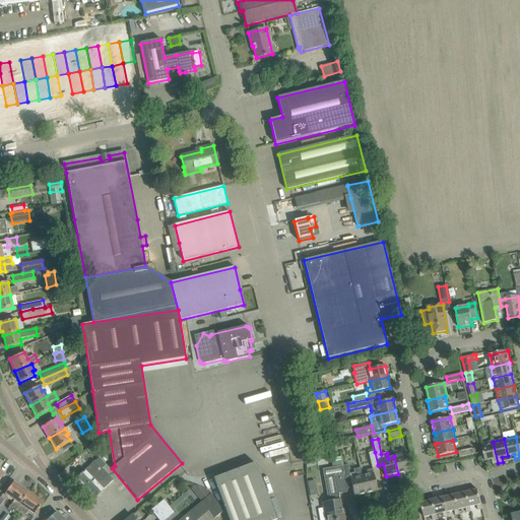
[(493,464),(498,463),(493,442),(481,444),(485,461),(492,459),(493,464)]
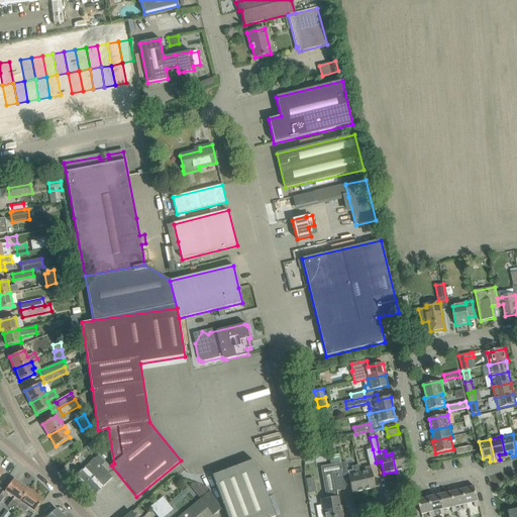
[(455,448),(457,454),(471,451),(470,445),(455,448)]
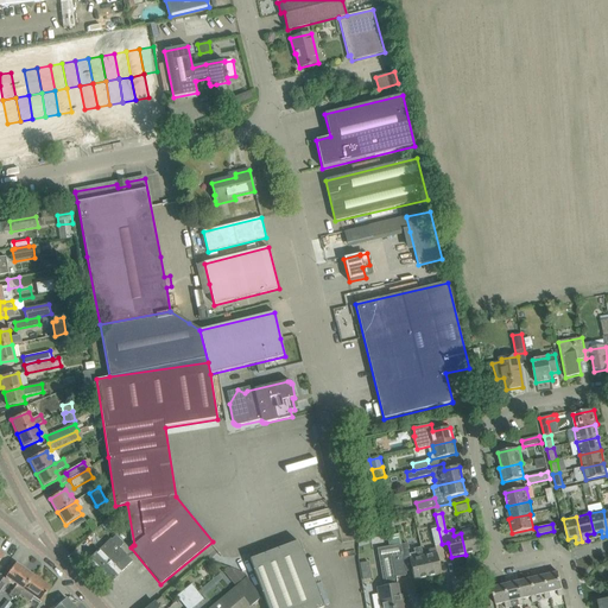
[(467,532),(461,533),(466,555),(479,551),(473,525),(466,527),(467,532)]
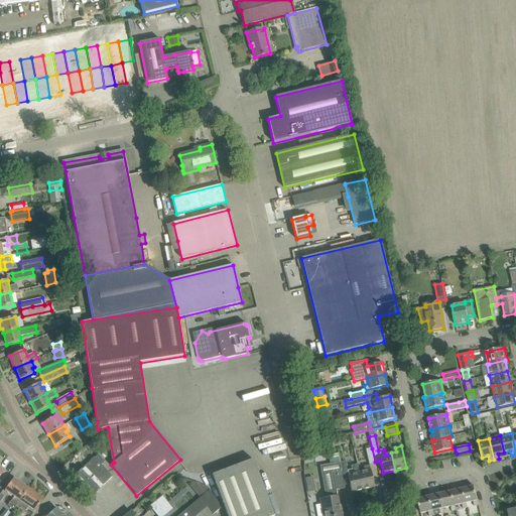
[(375,462),(372,448),(366,449),(369,464),(375,462)]
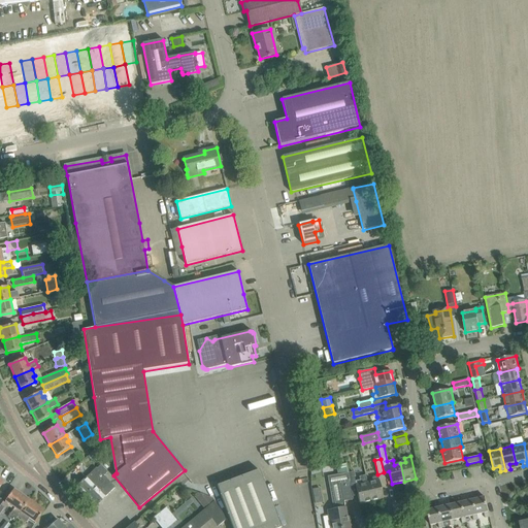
[(97,469),(104,476),(107,472),(100,465),(97,469)]
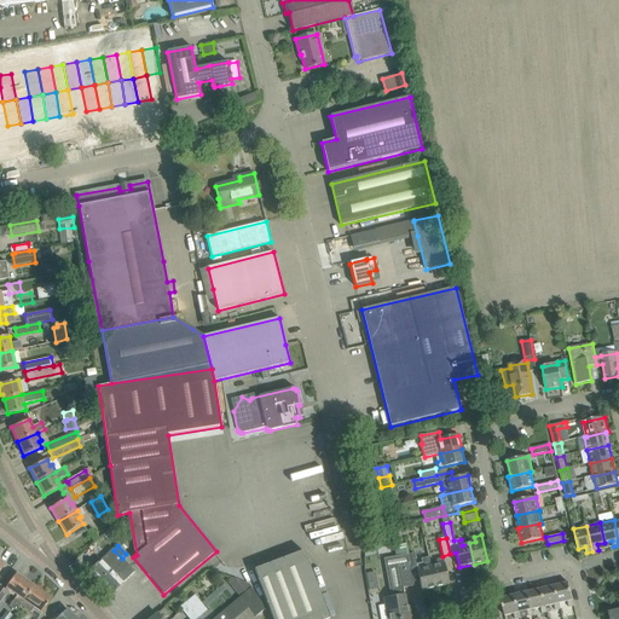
[(88,573),(98,583),(110,571),(110,570),(119,561),(122,559),(114,550),(113,549),(88,573)]
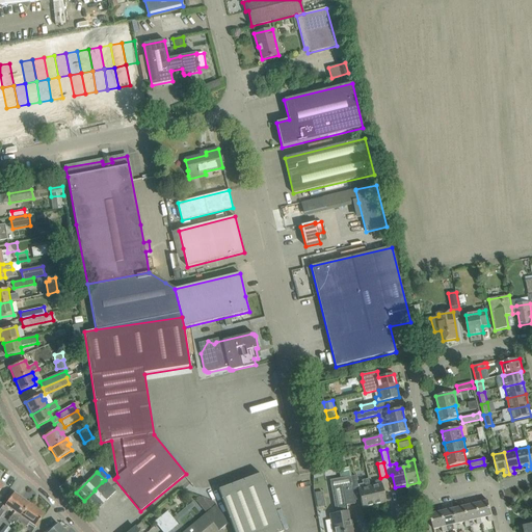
[(283,531),(261,474),(218,489),(234,531),(283,531)]
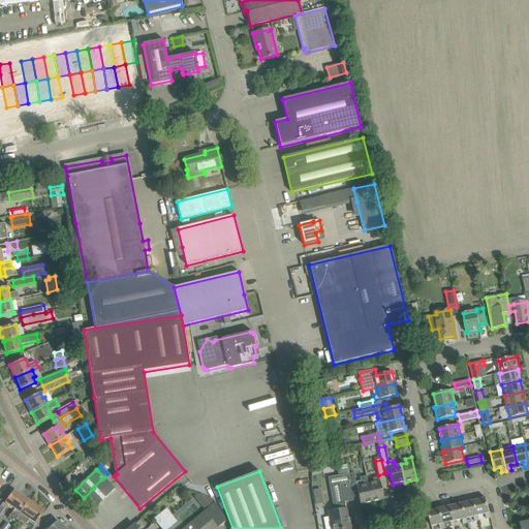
[(348,523),(344,502),(341,483),(350,481),(348,472),(328,476),(333,511),(329,512),(331,528),(350,528),(350,523),(348,523)]
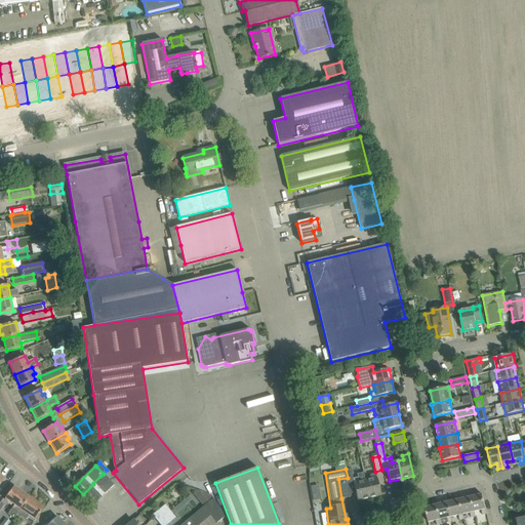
[(369,498),(365,481),(363,473),(357,474),(358,478),(353,479),(358,501),(369,498)]
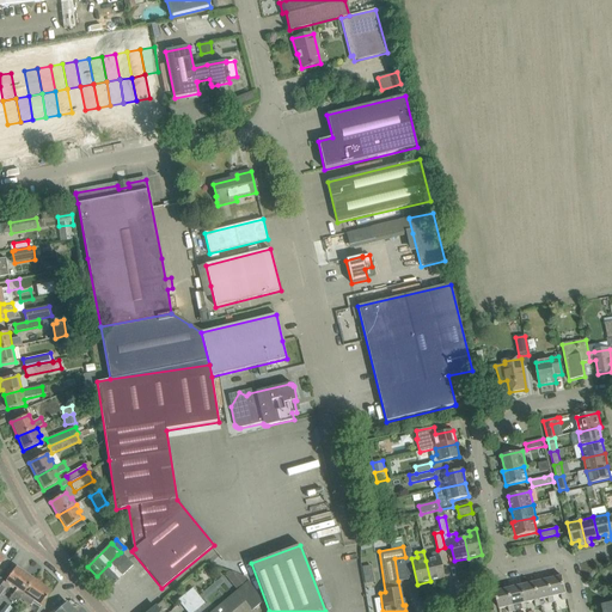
[(433,558),(426,561),(430,581),(444,577),(438,551),(432,554),(433,558)]
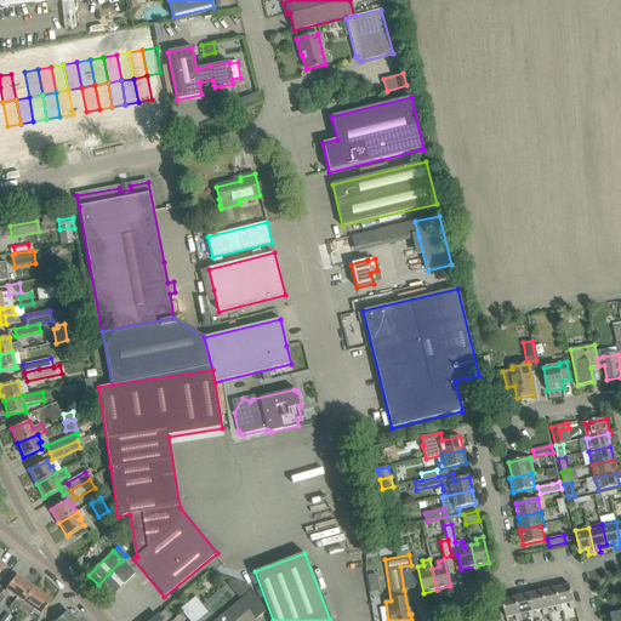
[(110,573),(98,585),(110,597),(123,586),(118,580),(121,577),(120,576),(126,570),(119,563),(110,571),(110,573)]
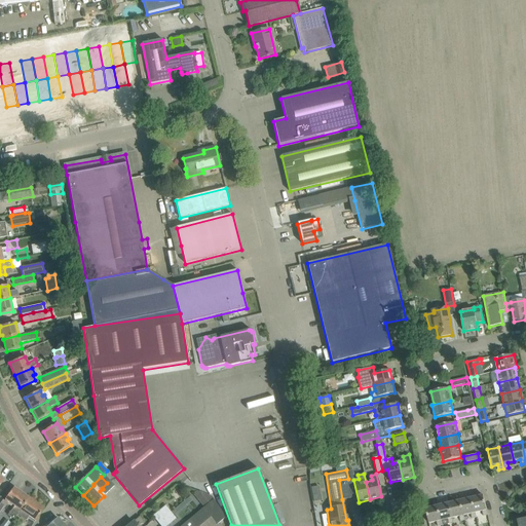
[(351,498),(348,479),(339,480),(342,499),(351,498)]
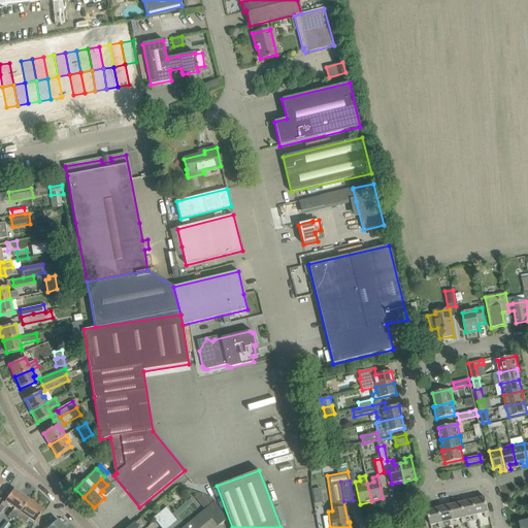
[(314,488),(316,502),(323,501),(322,488),(314,488)]
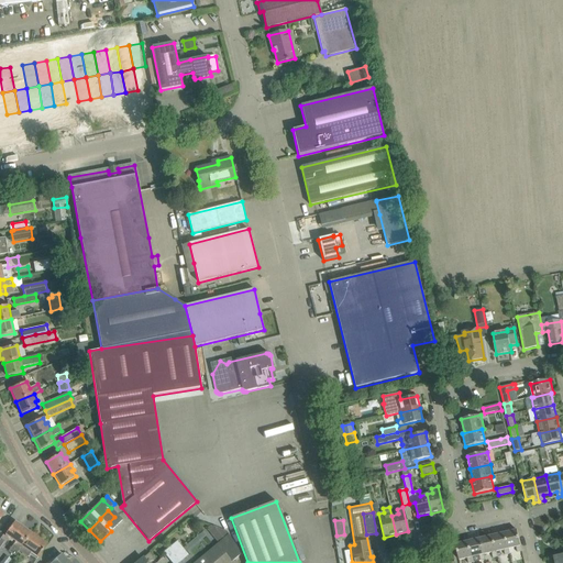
[(13,540),(15,542),(9,552),(15,556),(19,551),(22,547),(31,533),(14,522),(4,537),(0,533),(0,547),(7,538),(11,542),(13,540)]
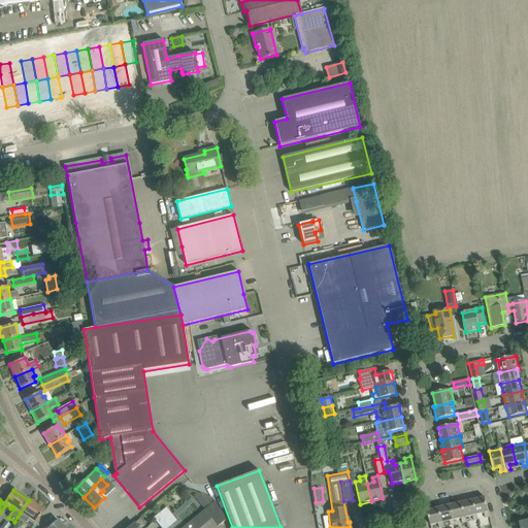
[(204,495),(197,501),(204,509),(213,501),(215,501),(212,499),(204,495)]
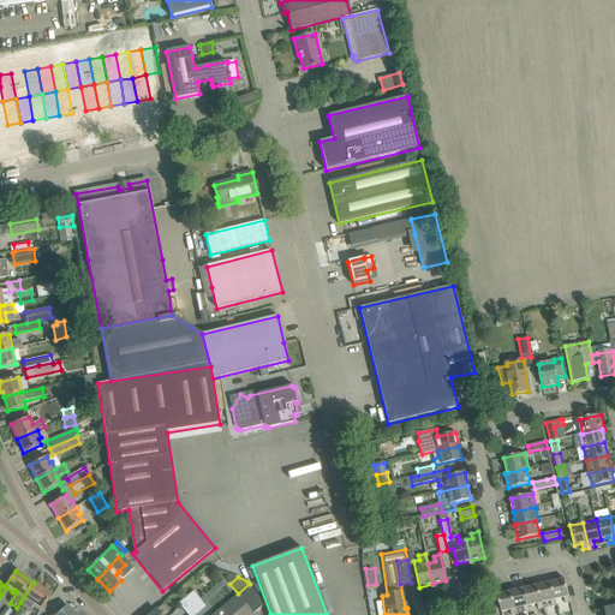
[(565,579),(551,583),(555,599),(563,597),(565,603),(571,602),(565,579)]
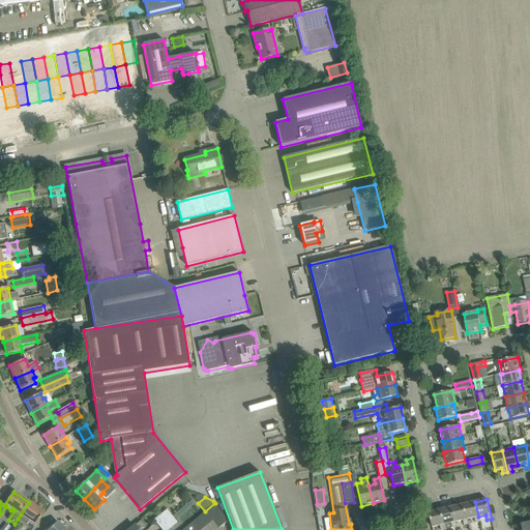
[(21,514),(18,519),(27,525),(28,522),(34,527),(45,512),(29,502),(21,514)]
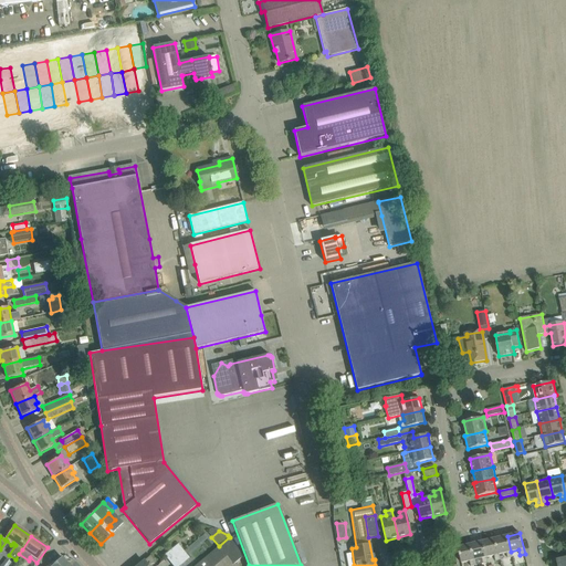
[(507,536),(495,538),(499,555),(506,553),(507,558),(512,557),(511,552),(507,536)]
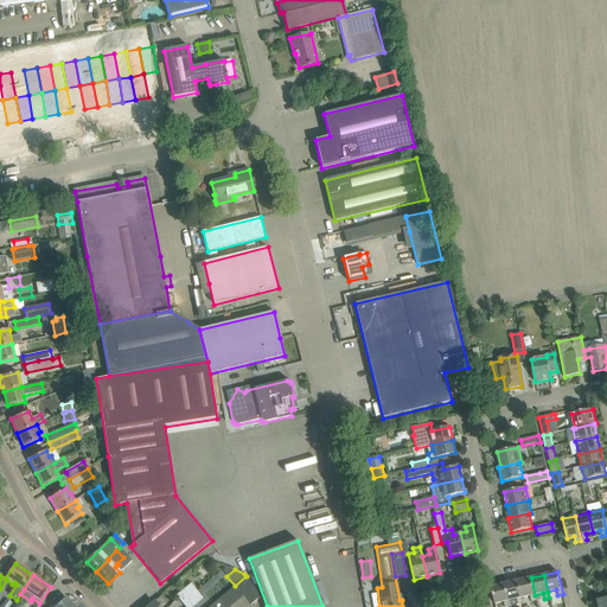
[(235,586),(209,606),(229,606),(242,596),(249,606),(255,606),(261,604),(259,599),(261,598),(246,576),(235,586)]
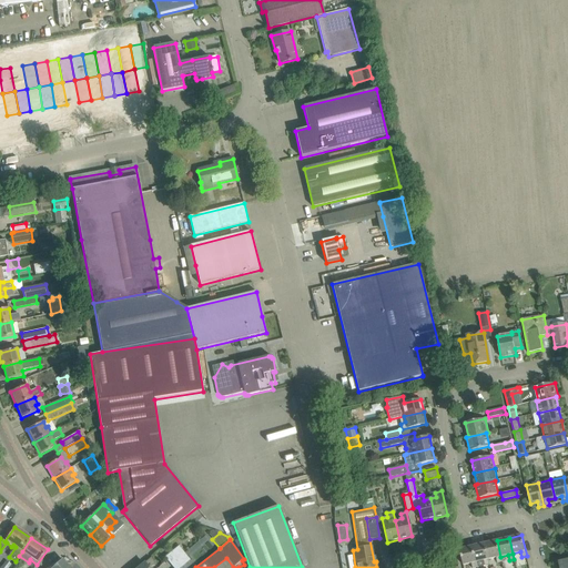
[(497,540),(485,544),(488,559),(496,558),(497,563),(501,561),(500,557),(497,540)]
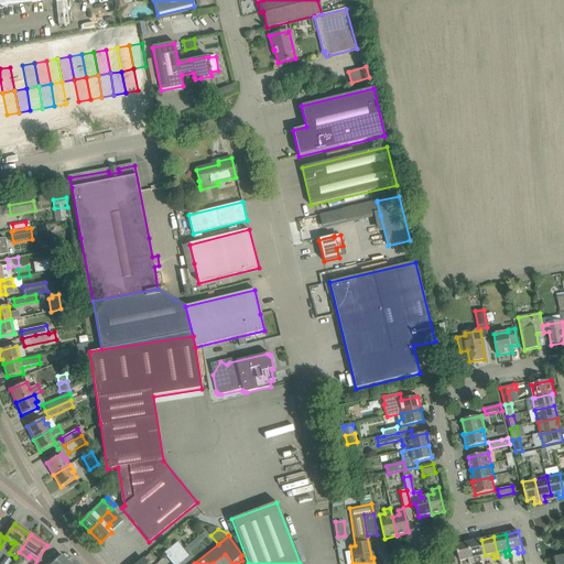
[(481,540),(469,543),(473,559),(480,556),(481,562),(486,561),(485,555),(481,540)]
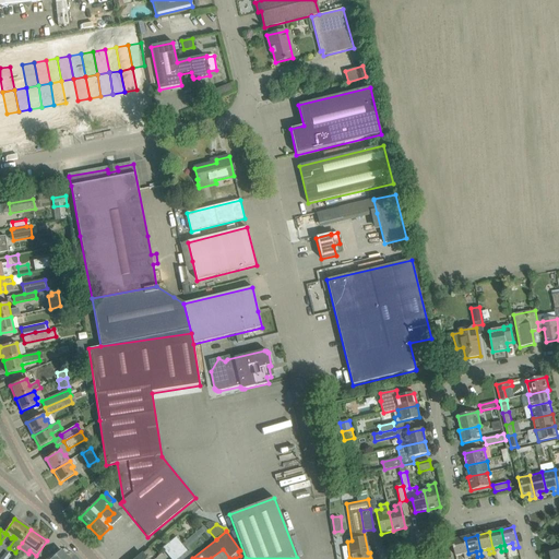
[(168,556),(181,544),(176,537),(163,548),(168,556)]
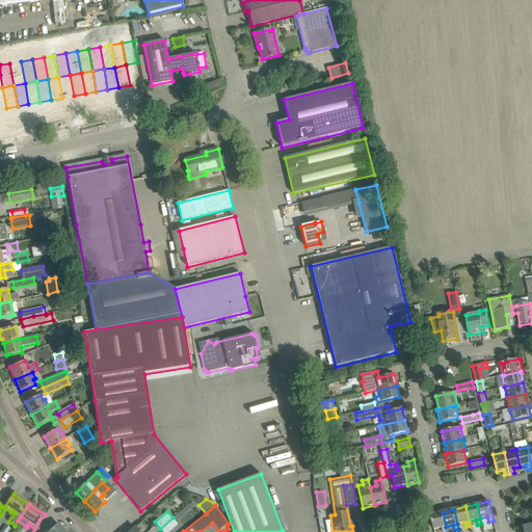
[(434,529),(442,528),(443,531),(447,531),(446,527),(443,512),(430,514),(434,529)]
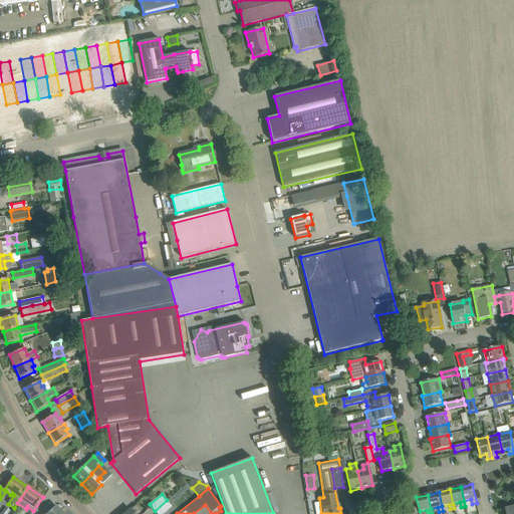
[(163,513),(173,506),(167,500),(155,511),(157,513),(163,513)]
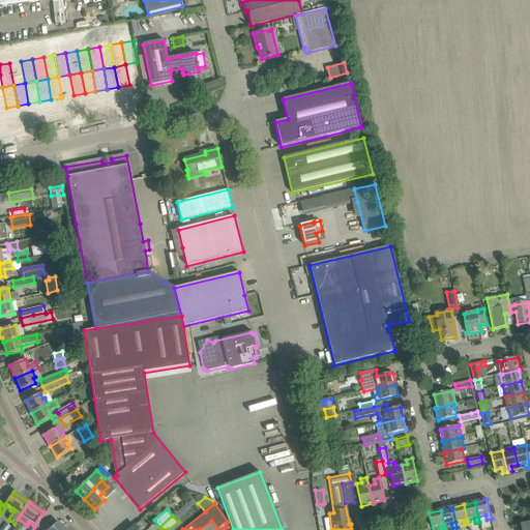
[(141,521),(128,529),(140,529),(145,526),(141,521)]
